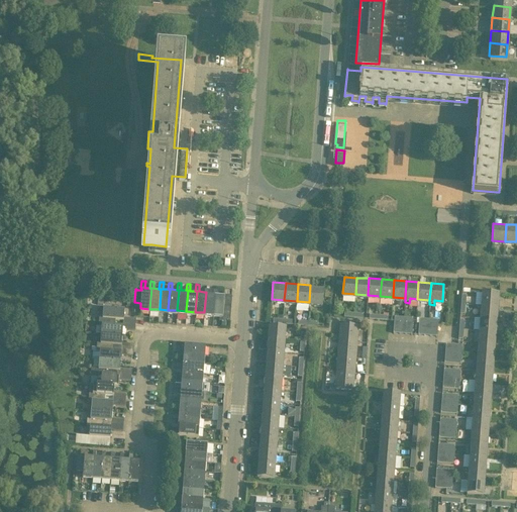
[(204,285),(204,292),(206,292),(204,312),(213,313),(214,292),(213,292),(208,292),(208,285),(204,285)]
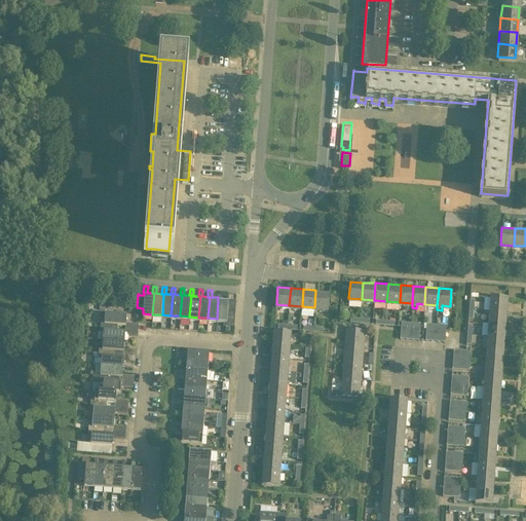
[(329,291),(315,290),(314,307),(327,308),(329,291)]
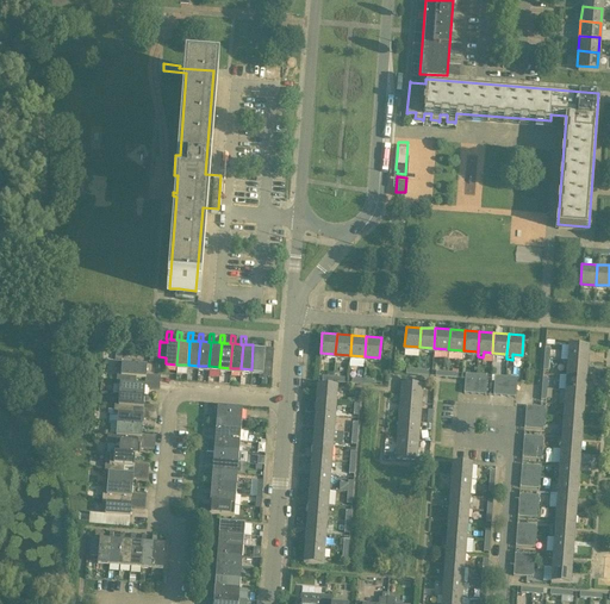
[(251,369),(259,369),(259,374),(271,374),(272,357),(263,356),(265,346),(256,344),(256,337),(251,337),(251,344),(253,344),(251,369)]
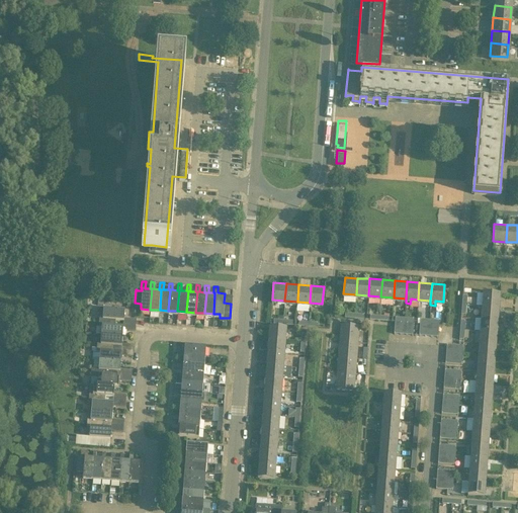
[(482,303),(499,304),(500,291),(483,289),(482,303)]
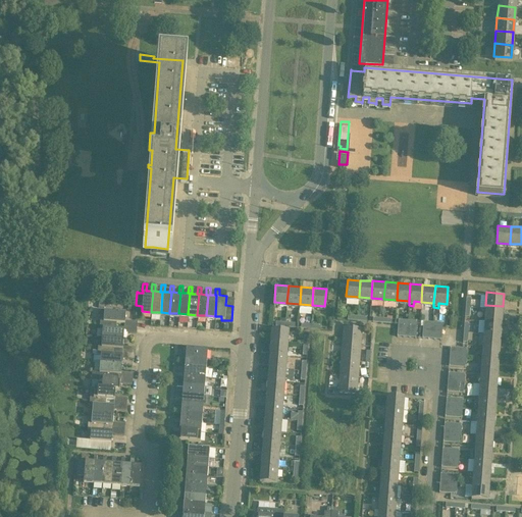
[(503,306),(485,305),(484,317),(502,319),(503,306)]
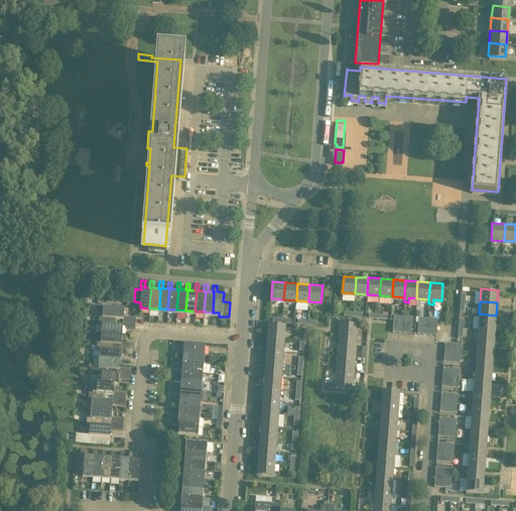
[(98,321),(102,322),(102,321),(106,321),(107,313),(114,314),(114,315),(122,315),(122,318),(135,320),(135,314),(123,313),(124,305),(103,303),(102,312),(99,312),(98,321)]
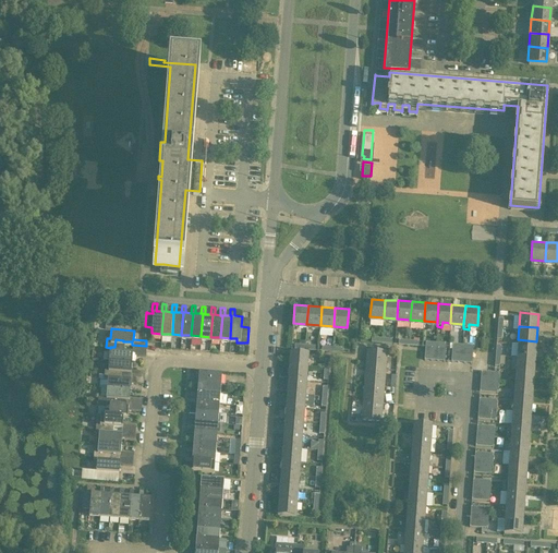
[(400,329),(399,335),(398,335),(398,340),(408,341),(409,336),(409,334),(409,329),(400,329)]
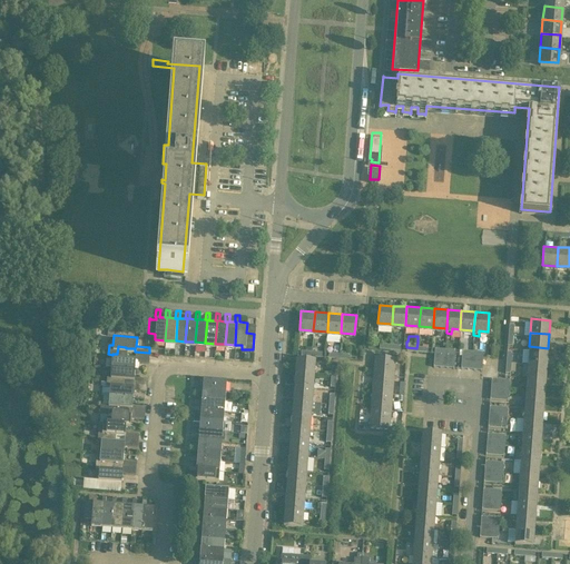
[(148,359),(149,353),(135,352),(135,348),(126,348),(126,347),(118,346),(117,354),(112,354),(112,355),(111,363),(135,365),(135,358),(148,359)]
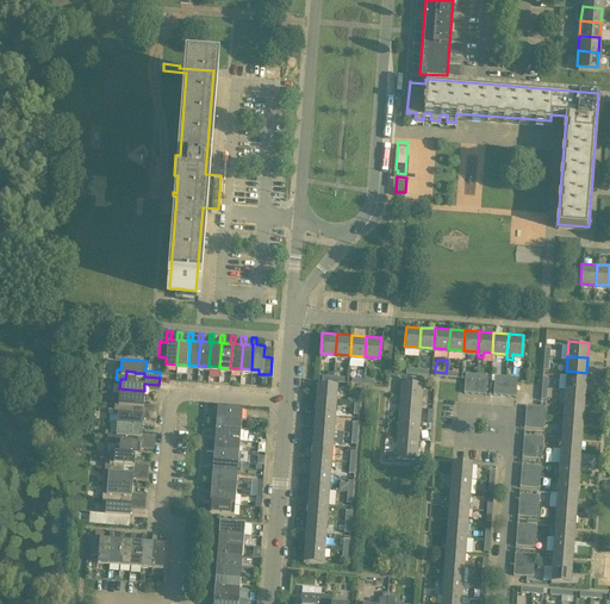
[(586,373),(566,371),(565,386),(585,387),(586,373)]
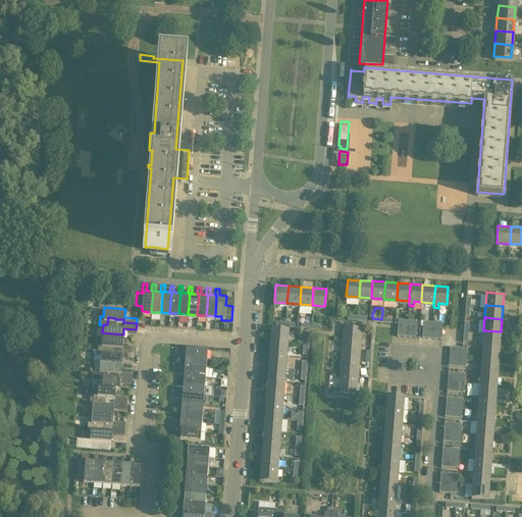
[(344,323),(342,340),(361,341),(362,324),(344,323)]
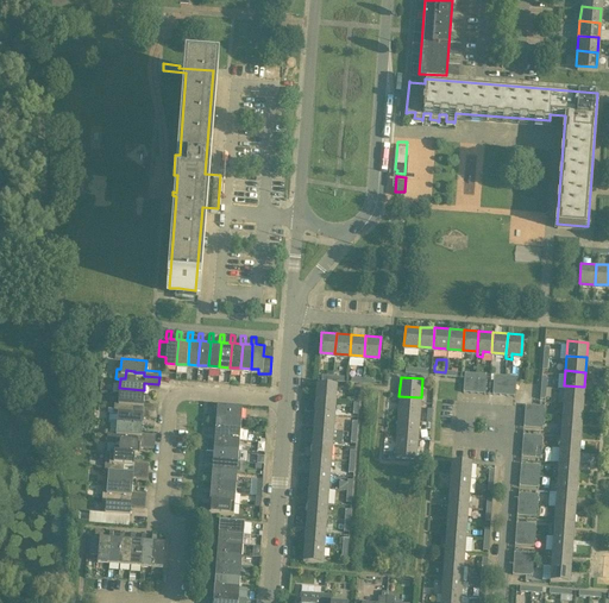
[(316,381),(315,395),(336,397),(337,382),(316,381)]
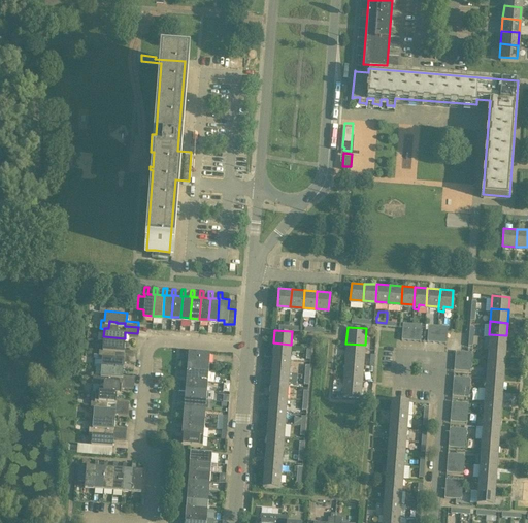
[(506,335),(489,334),(488,347),(505,348),(506,335)]
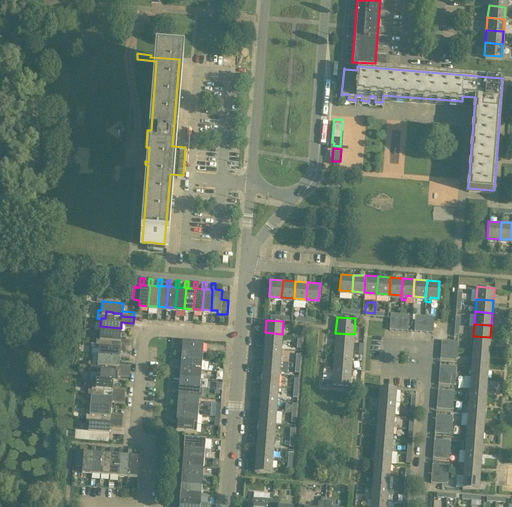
[(120,335),(121,328),(100,326),(99,335),(96,335),(95,343),(99,344),(99,343),(103,343),(104,336),(111,337),(111,338),(119,338),(119,341),(131,342),(132,336),(120,335)]
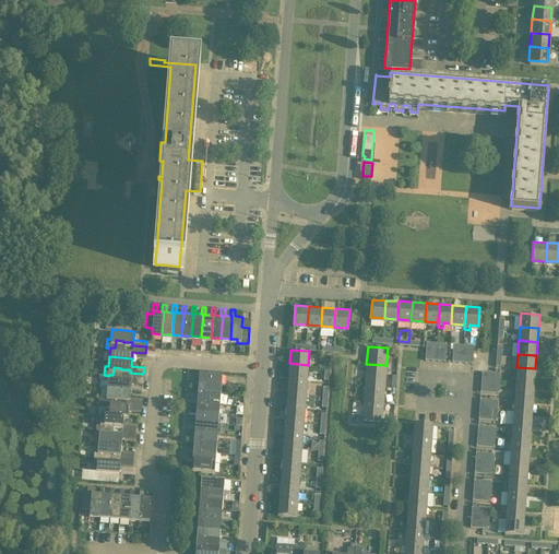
[(307,378),(308,365),(289,363),(288,377),(307,378)]
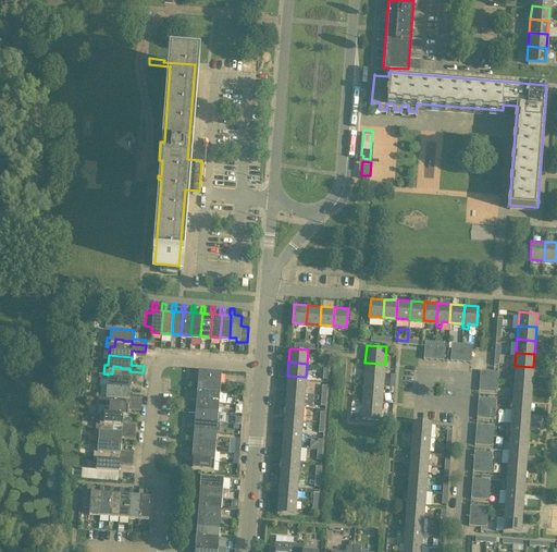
[(383,381),(385,364),(364,363),(363,380),(383,381)]
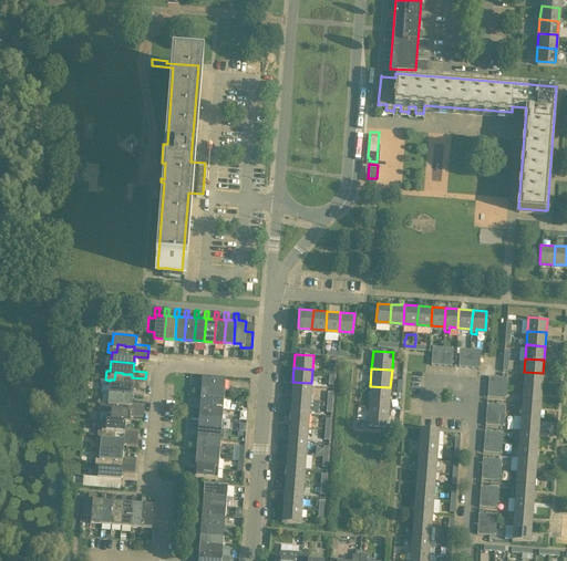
[(145,378),(132,377),(132,374),(123,374),(123,373),(115,372),(114,380),(110,380),(110,381),(105,380),(102,380),(101,388),(109,390),(132,391),(132,384),(145,385),(145,378)]
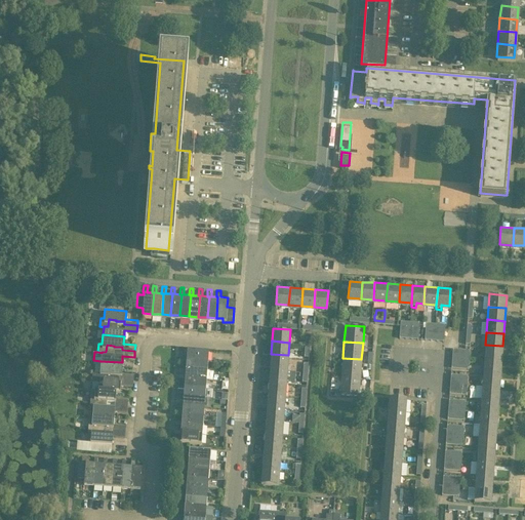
[(502,346),(485,345),(485,357),(501,359),(502,346)]
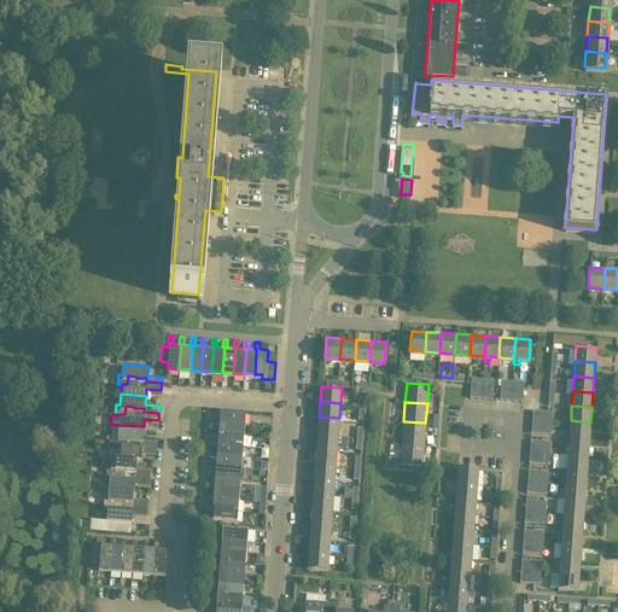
[(211,420),(219,421),(220,419),(244,421),(245,409),(220,408),(220,417),(213,417),(211,420)]
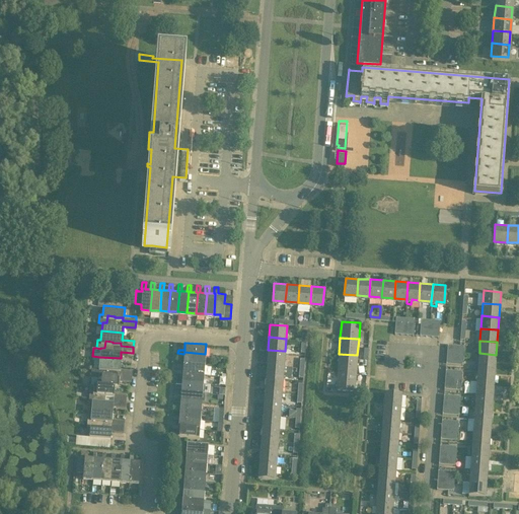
[(268,350),(267,362),(284,363),(285,351),(268,350)]
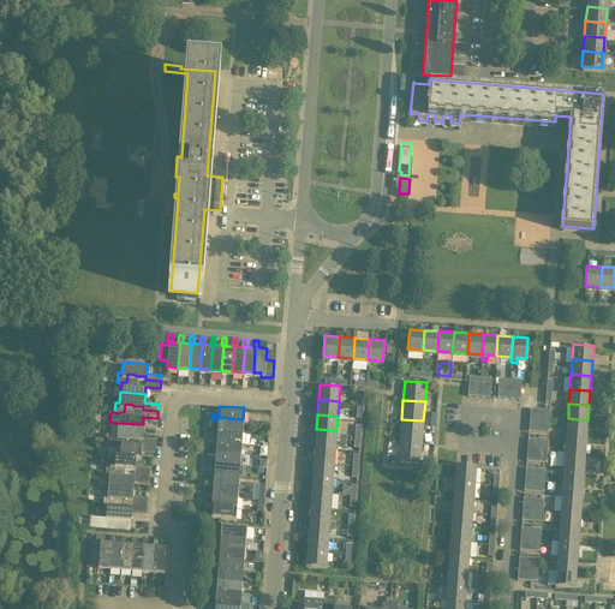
[(243,430),(243,419),(219,417),(218,419),(218,425),(210,425),(210,429),(218,430),(218,428),(243,430)]
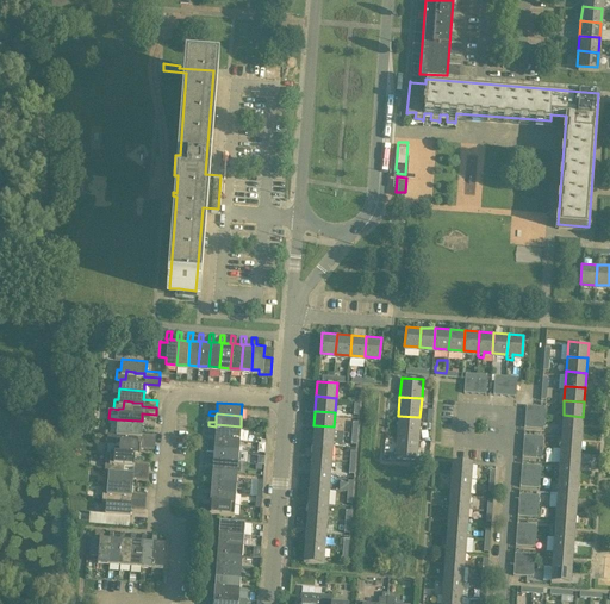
[(583,417),(564,415),(562,430),(582,431),(583,417)]
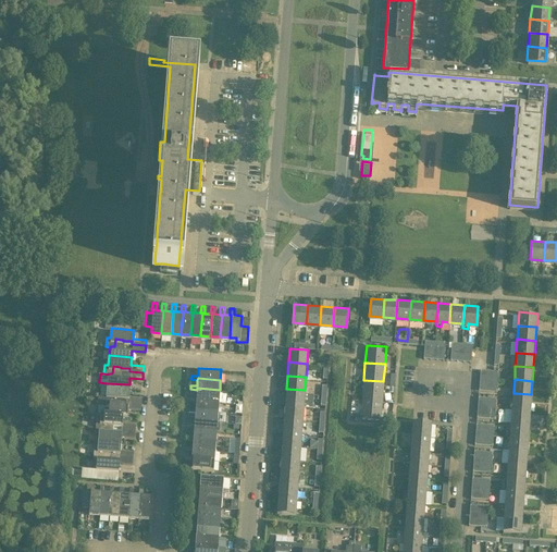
[(363,380),(362,397),(382,399),(383,381),(363,380)]
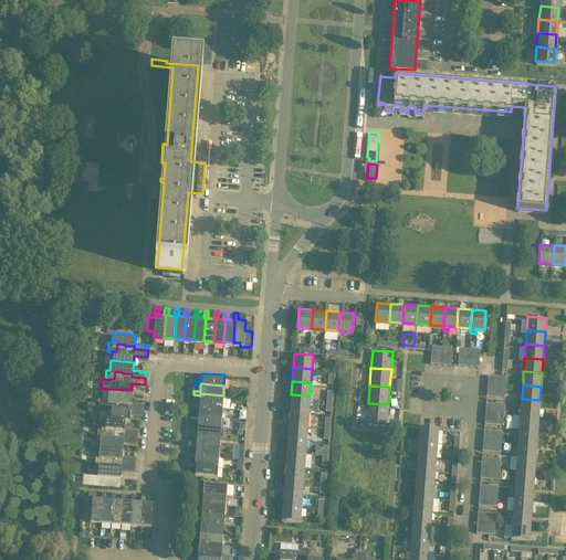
[(130,399),(132,390),(108,389),(107,399),(100,398),(98,408),(107,408),(112,408),(112,400),(121,400),(121,401),(129,401),(129,404),(143,405),(144,400),(130,399)]
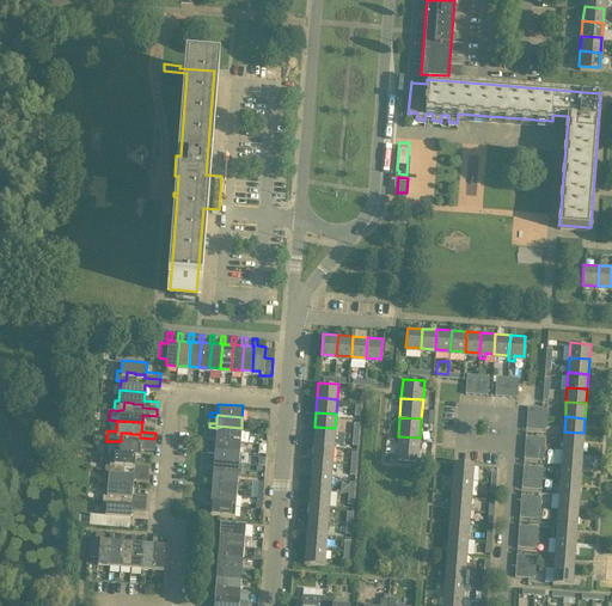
[(240,439),(242,428),(216,426),(216,428),(216,434),(208,434),(208,438),(215,439),(215,436),(240,439)]
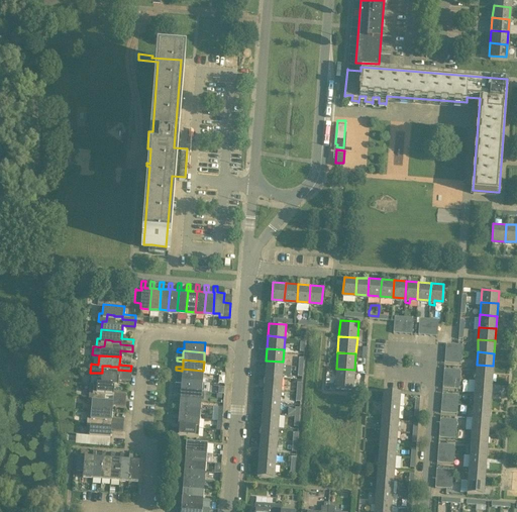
[(291,363),(283,362),(266,361),(265,373),(282,375),(290,375),(291,363)]
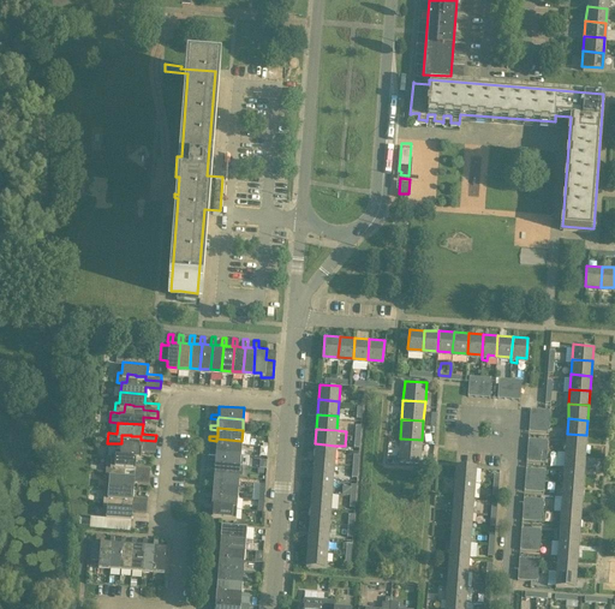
[(586,435),(567,434),(566,448),(585,449),(586,435)]
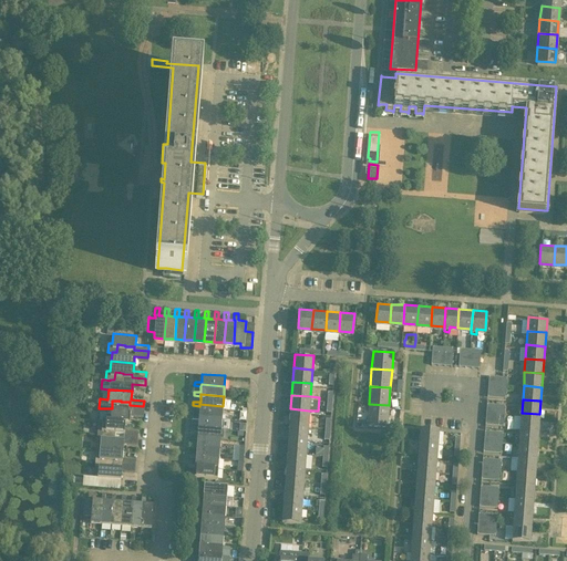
[(143,413),(143,406),(130,405),(130,402),(121,402),(121,401),(112,401),(112,408),(107,408),(106,417),(125,419),(130,421),(130,412),(143,413)]
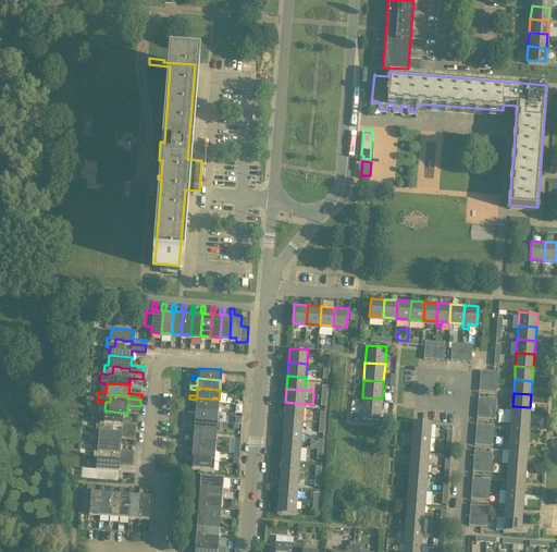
[(218,409),(219,400),(196,397),(196,400),(196,405),(189,405),(188,408),(196,409),(196,407),(218,409)]
